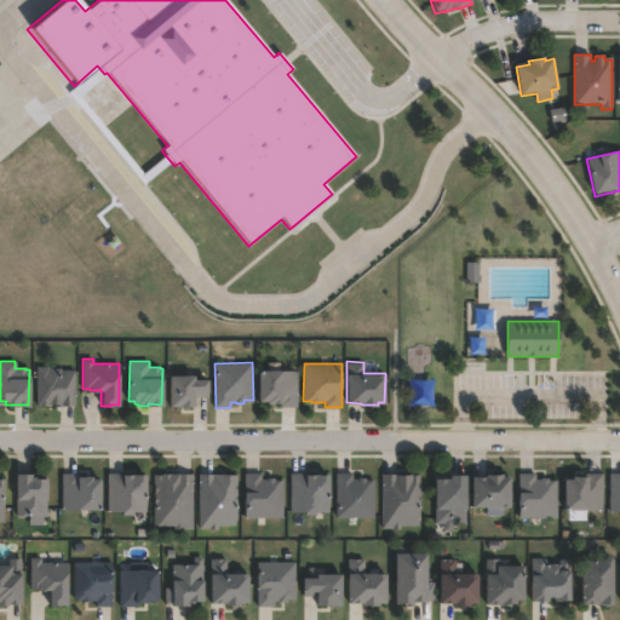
[(47,366),(47,368),(61,368),(61,371),(74,371),(75,406),(55,407),(55,402),(49,402),(49,406),(36,406),(36,367),(47,366)]
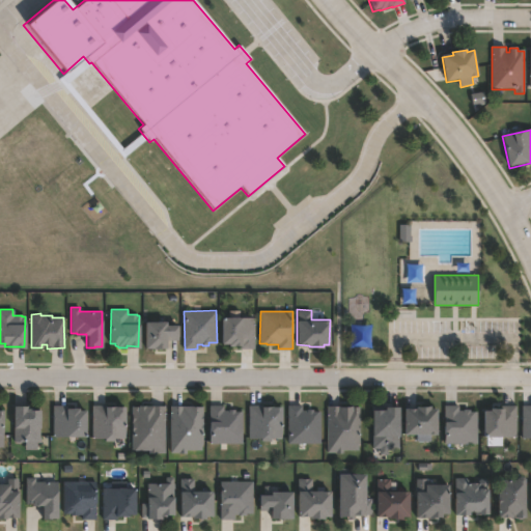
[(254,317),(253,348),(240,348),(240,344),(228,344),(228,342),(220,342),(221,317),(254,317)]
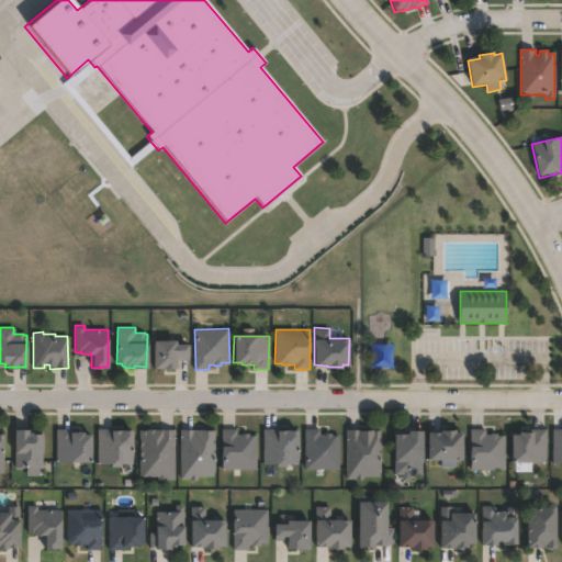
[(176,339),(176,344),(188,343),(188,359),(176,360),(176,367),(153,368),(153,339),(176,339)]
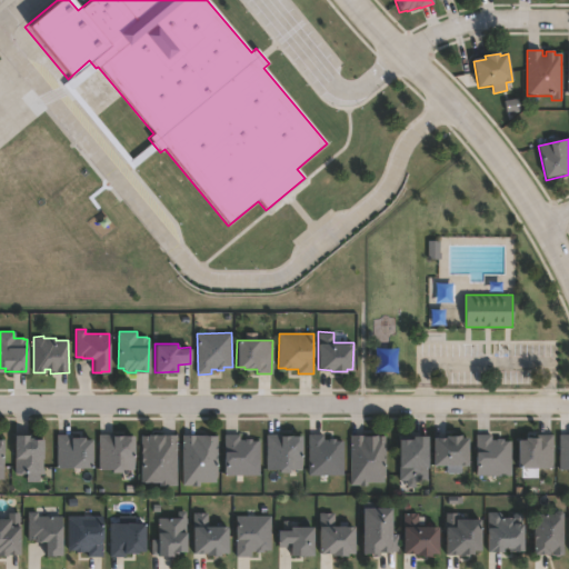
[(70,433),(70,437),(83,437),(83,439),(90,439),(90,469),(57,468),(57,433),(70,433)]
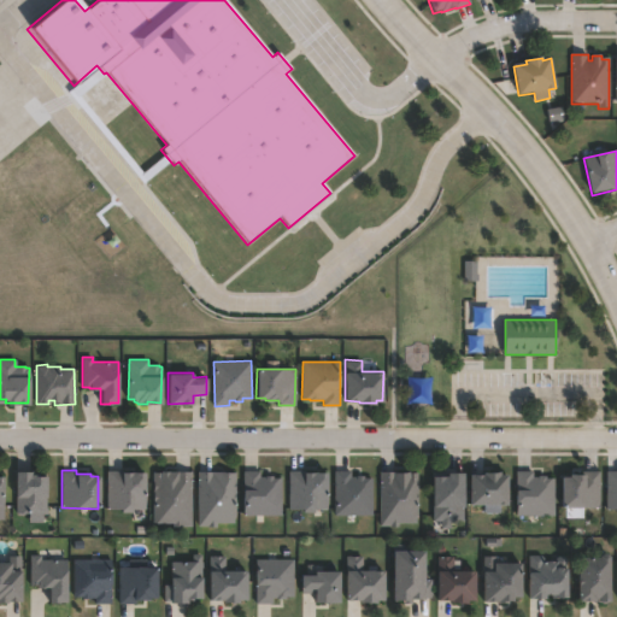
[(303,470),(303,472),(327,471),(327,509),(291,509),(289,471),(303,470)]
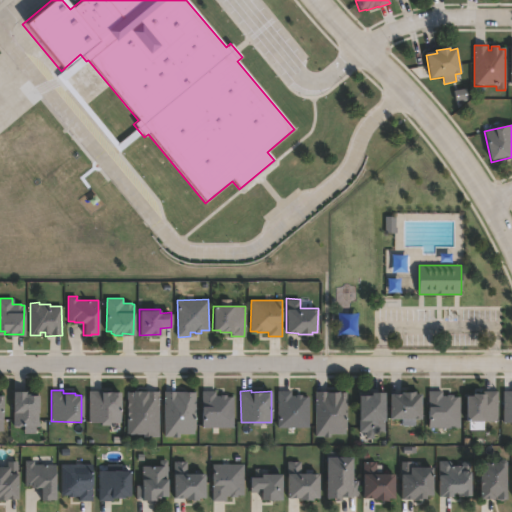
[(511,390),(511,422),(503,422),(503,390),(511,390)]
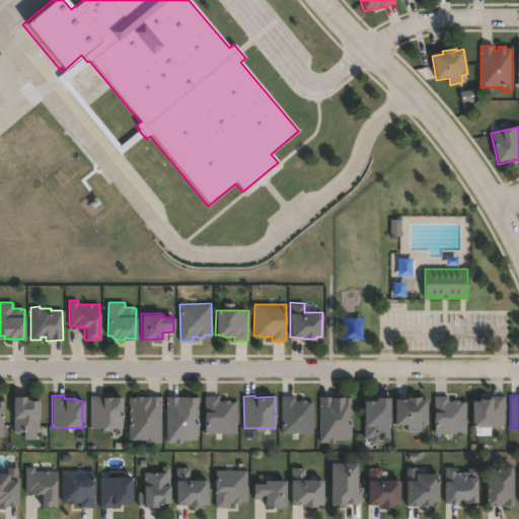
[(27,396),(28,400),(36,399),(38,418),(39,418),(39,432),(34,432),(34,440),(23,440),(23,425),(21,425),(21,431),(12,431),(12,396),(27,396)]
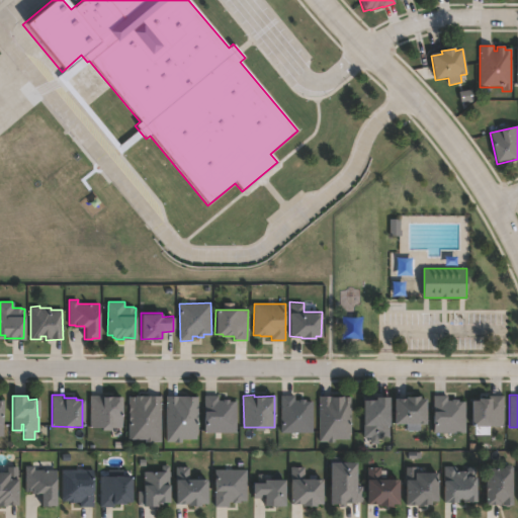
[(101,396),(120,396),(120,427),(110,427),(110,428),(101,428),(101,427),(89,427),(89,396),(101,396)]
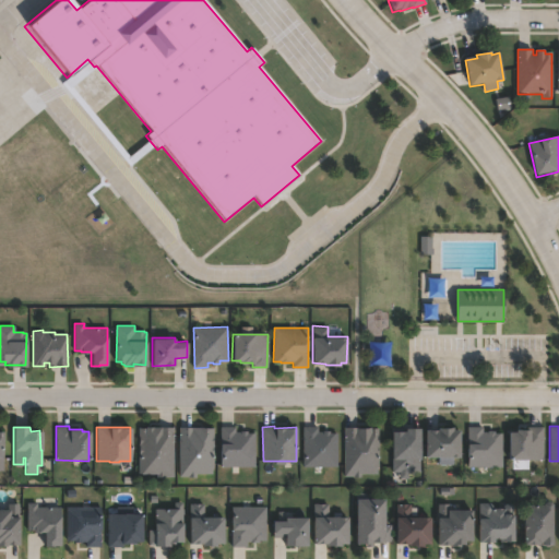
[(174,427),(173,476),(164,476),(164,477),(156,477),(156,474),(140,474),(140,428),(145,428),(145,427),(174,427)]
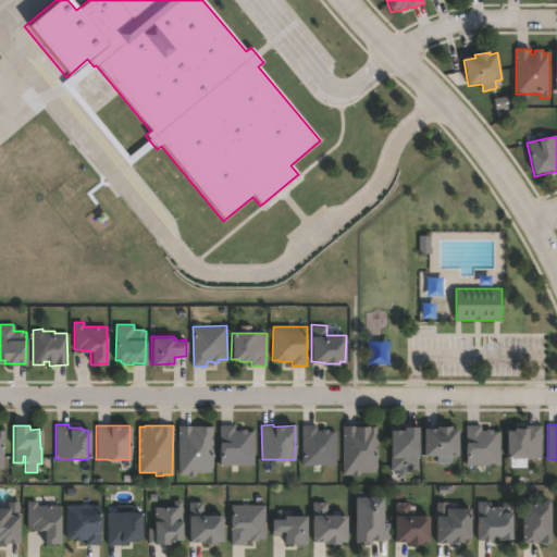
[(195,471),(195,475),(187,475),(187,474),(177,474),(178,425),(212,426),(212,467),(210,467),(210,471),(195,471)]
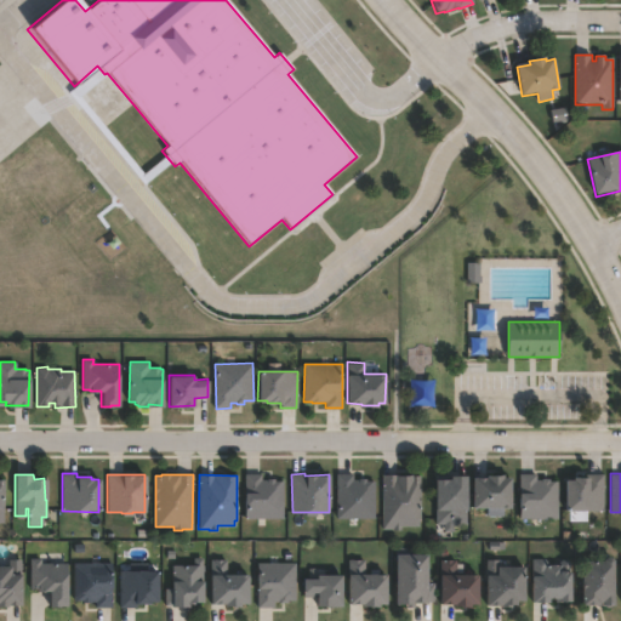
[(261,474),(261,479),(267,479),(267,478),(274,478),(274,482),(283,482),(283,519),(245,519),(245,474),(261,474)]
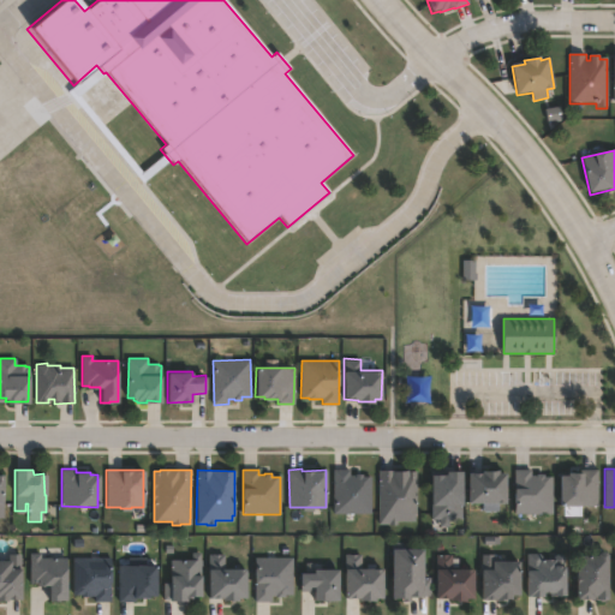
[(350,470),(350,475),(354,475),(354,473),(363,473),(363,477),(371,476),(371,513),(334,513),(334,470),(350,470)]
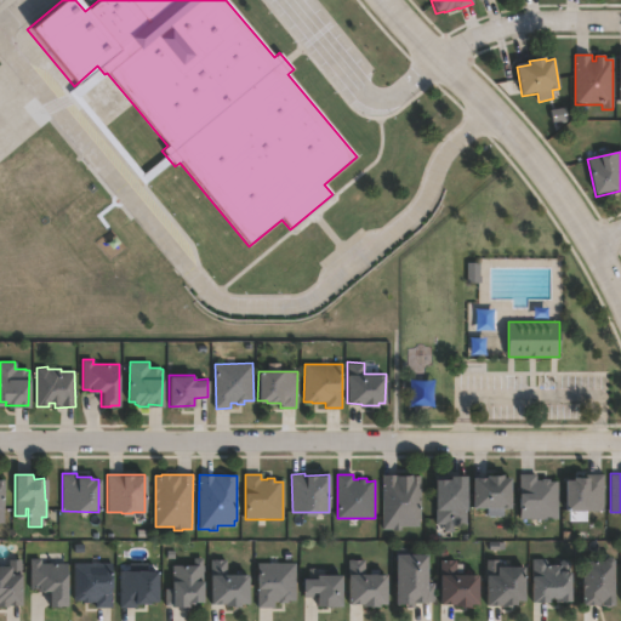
[(397,474),(397,476),(420,476),(420,520),(419,520),(419,525),(400,525),(400,530),(392,530),(392,529),(383,529),(383,474),(397,474)]
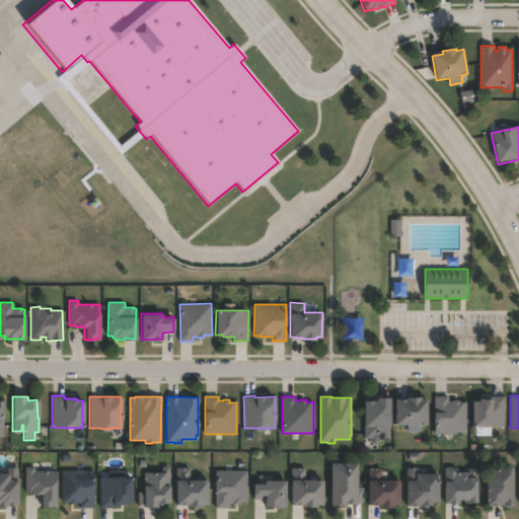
[(390,396),(390,438),(385,438),(385,439),(378,439),(378,445),(371,445),(371,438),(364,438),(364,426),(363,426),(363,399),(377,399),(377,396),(390,396)]
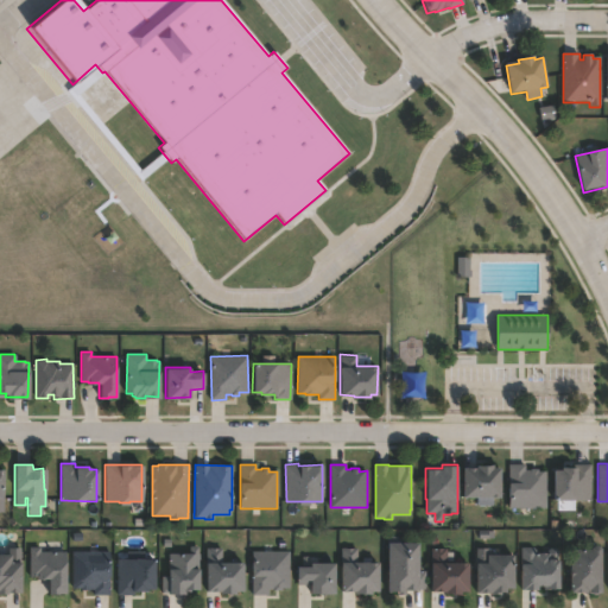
[(492,464),(492,467),(499,467),(499,496),(492,496),(493,505),(479,506),(479,496),(463,496),(462,467),(476,467),(476,464),(492,464)]
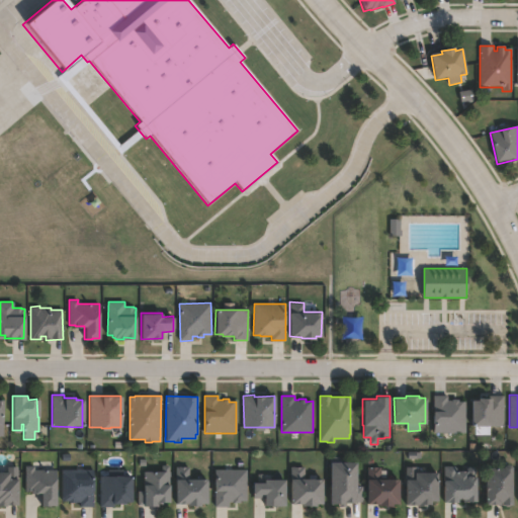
[(447,396),(447,400),(451,401),(451,399),(458,399),(458,402),(465,402),(465,432),(433,432),(433,396),(447,396)]
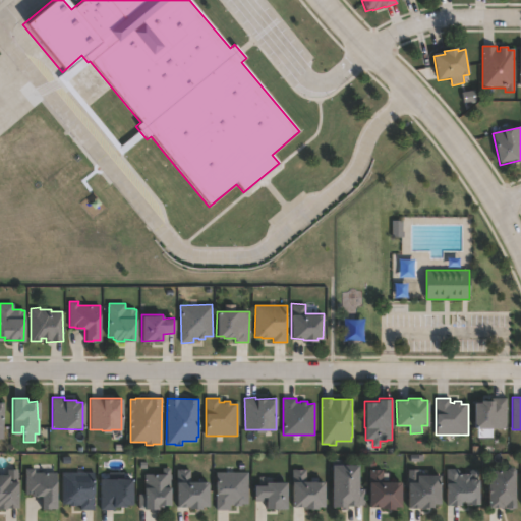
[(506,398),(507,427),(476,428),(476,419),(475,419),(474,402),(481,402),(481,400),(494,400),(494,398),(506,398)]
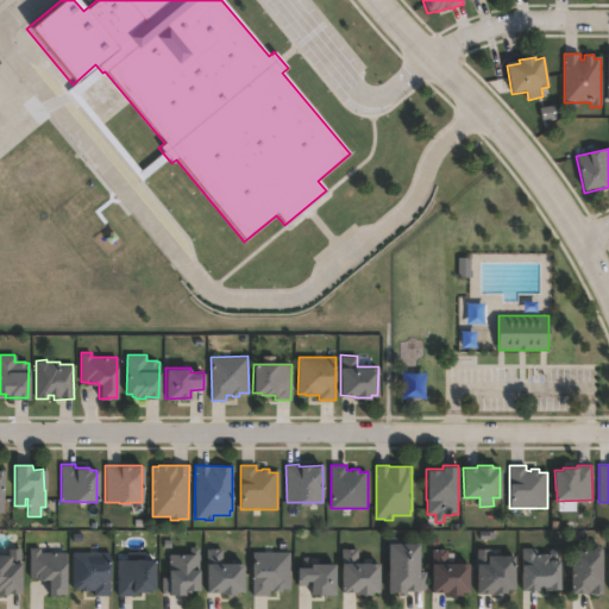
[(421,545),(421,572),(426,572),(426,590),(421,590),(421,591),(408,591),(408,595),(408,596),(401,596),(401,595),(391,595),(391,591),(391,545),(421,545)]
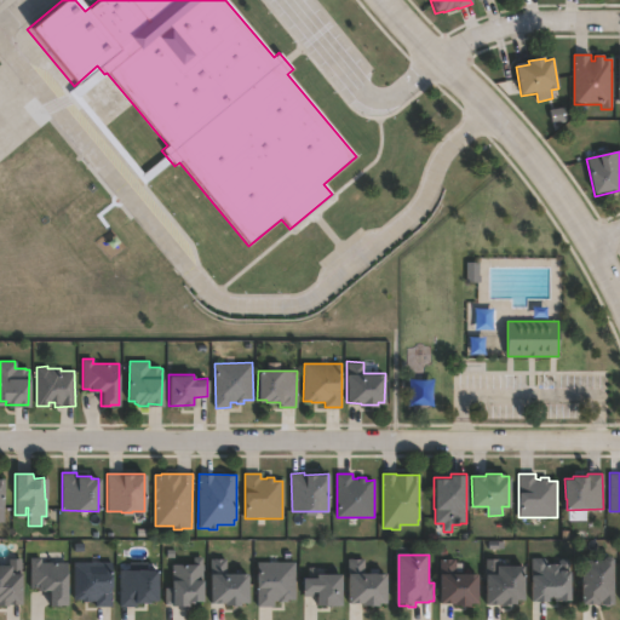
[(613,558),(613,603),(602,603),(602,601),(600,601),(600,604),(581,604),(581,560),(603,560),(606,556),(610,556),(613,558)]
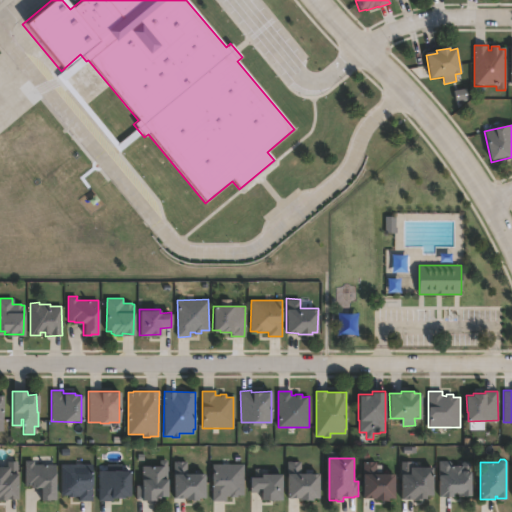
[(55,464),(54,500),(40,499),(41,488),(31,487),(31,485),(24,485),(25,460),(33,460),(33,464),(55,464)]
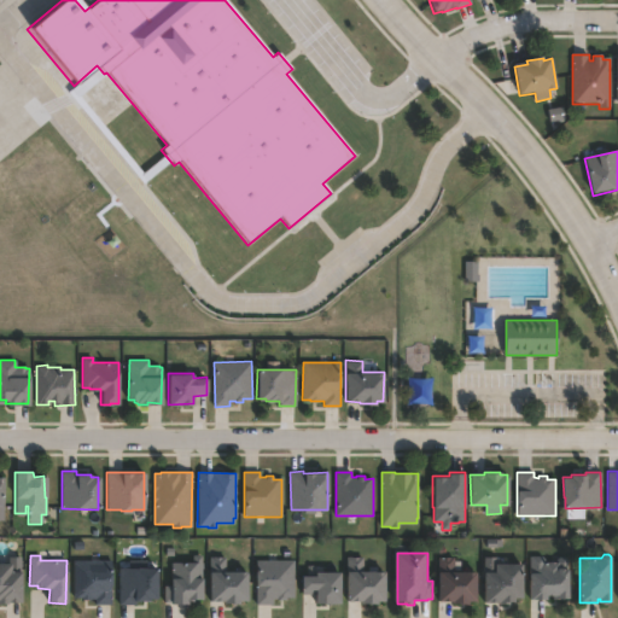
[(202,555),(200,599),(192,599),(192,601),(187,601),(187,604),(172,604),(172,602),(164,601),(164,586),(170,586),(170,577),(172,577),(172,561),(193,563),(193,555),(202,555)]
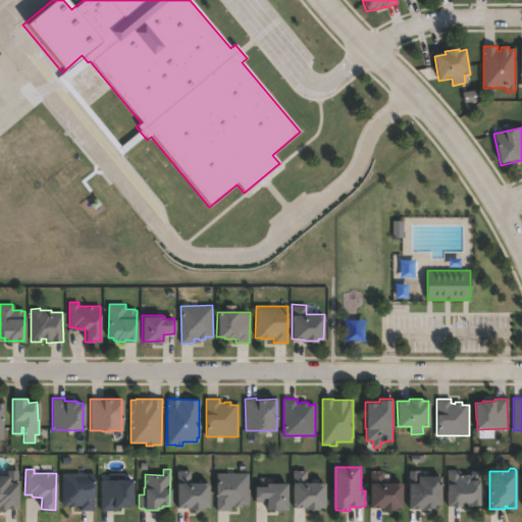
[(17,470),(17,508),(4,508),(4,511),(0,511),(0,475),(7,475),(7,470),(17,470)]
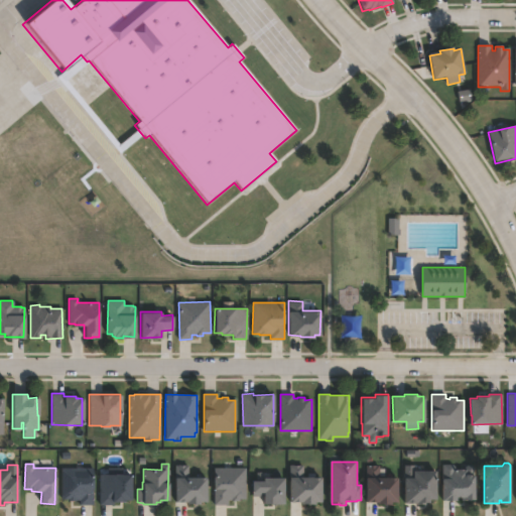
[(320,477),(320,501),(313,501),(313,504),(307,504),(307,503),(301,503),(301,502),(289,502),(290,465),(303,466),(303,476),(320,477)]
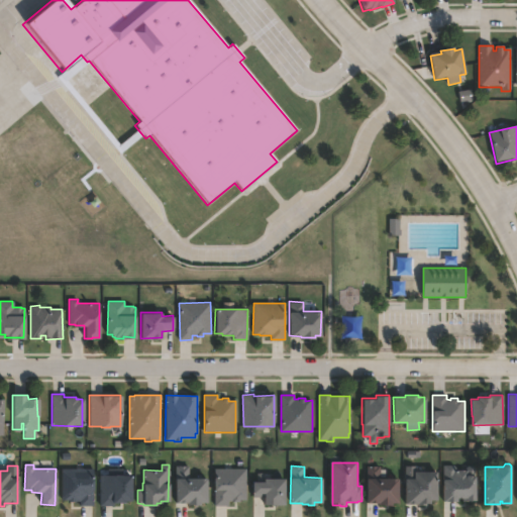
[(456,466),(455,471),(468,471),(468,467),(476,467),(476,471),(476,477),(478,477),(478,501),(445,501),(445,477),(445,466),(456,466)]
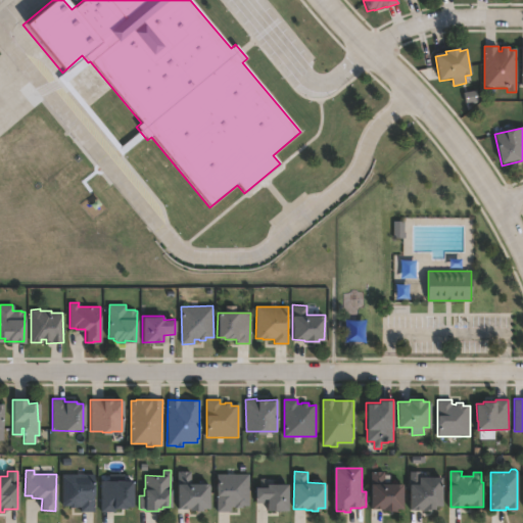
[(191,472),(191,484),(208,484),(208,509),(201,509),(201,511),(189,511),(189,509),(177,509),(177,484),(177,472),(191,472)]
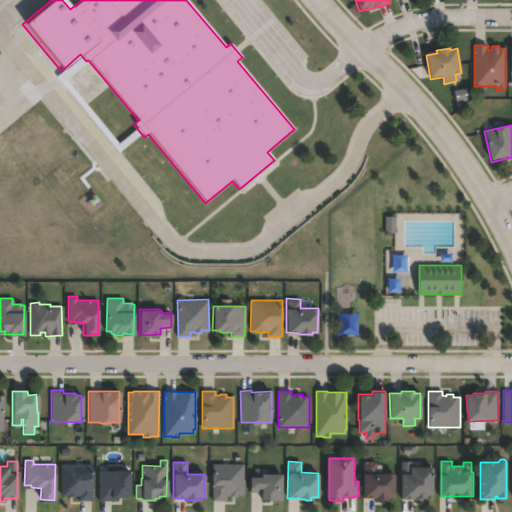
[(376,462),(376,474),(397,474),(397,498),(390,498),(390,501),(377,501),(377,498),(365,498),(365,474),(365,462),(376,462)]
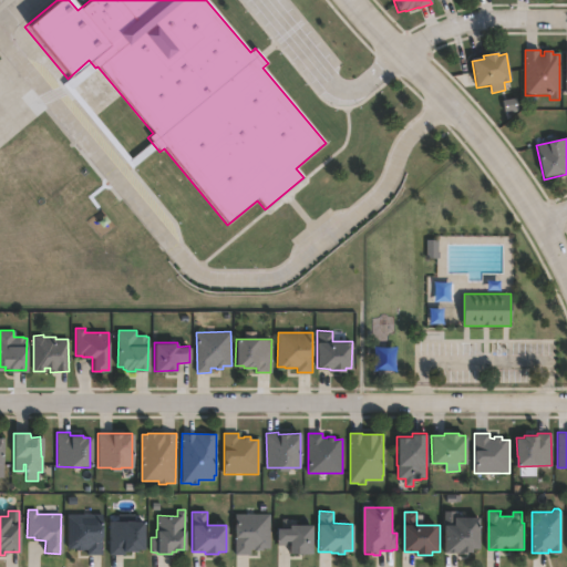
[(102,514),(102,555),(88,555),(88,550),(74,550),(74,549),(68,549),(68,514),(102,514)]
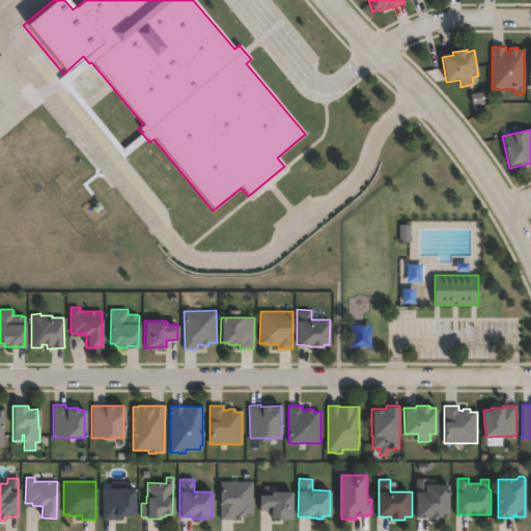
[(253,481),(253,513),(246,513),(246,515),(240,515),(240,514),(234,514),(234,520),(220,520),(220,503),(219,503),(219,481),(253,481)]
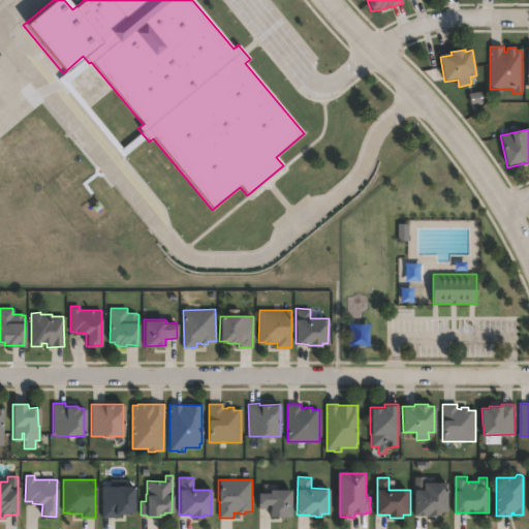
[(446,484),(445,510),(434,510),(434,516),(428,516),(428,515),(414,515),(415,490),(424,490),(424,483),(446,484)]
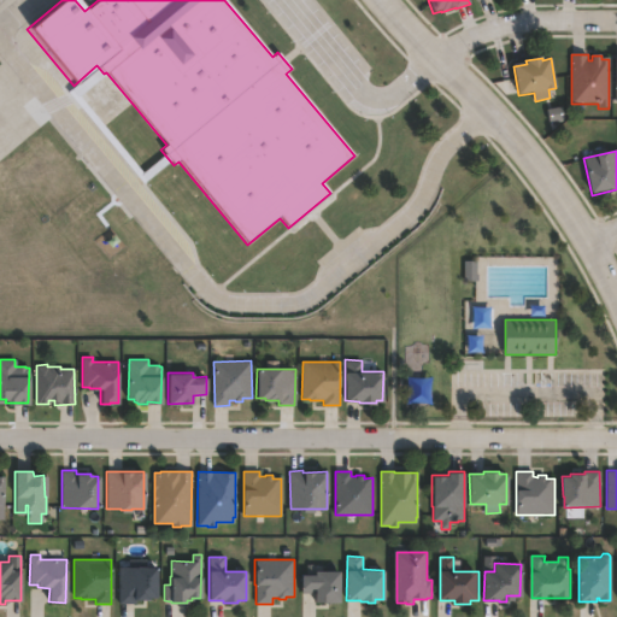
[(135,604),(118,604),(118,568),(156,568),(156,598),(148,598),(148,600),(135,600),(135,604)]
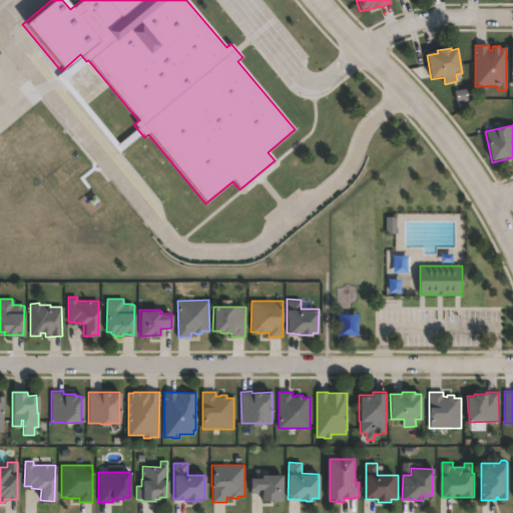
[(282,475),(282,500),(261,500),(261,493),(250,493),(250,478),(262,479),(262,475),(282,475)]
